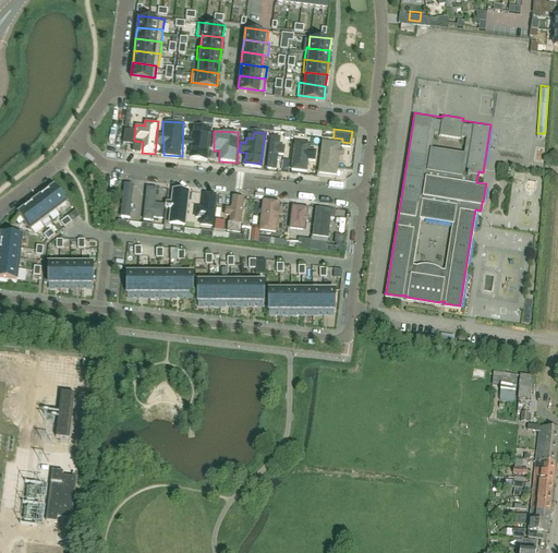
[(273,135),(273,167),(281,168),(282,135),(273,135)]
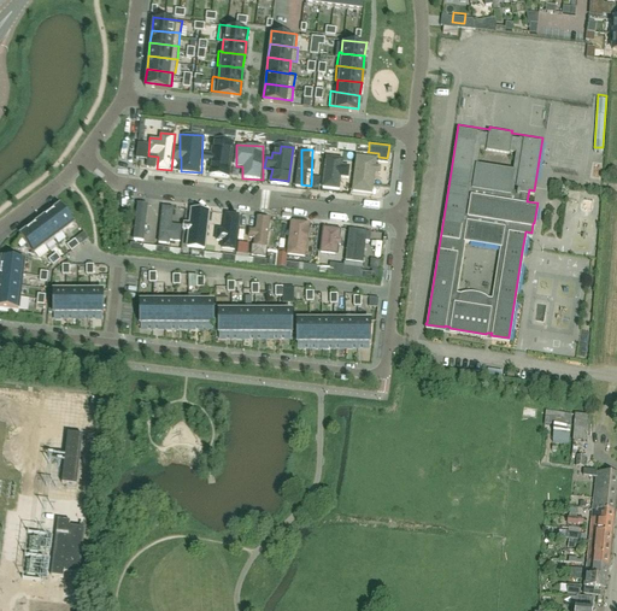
[(342,166),(342,156),(323,157),(324,187),(348,186),(348,166),(342,166)]
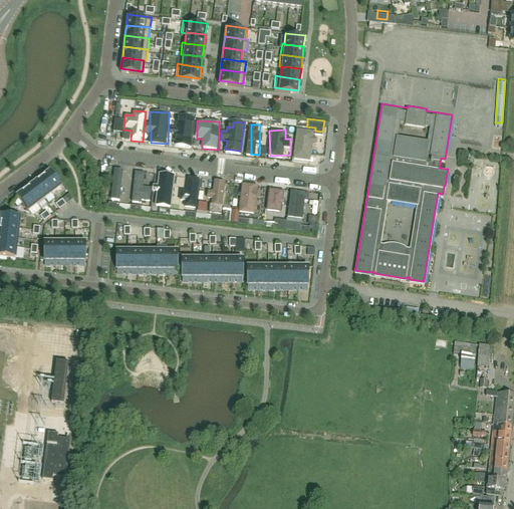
[(41,175),(52,189),(61,183),(50,168),(41,175)]
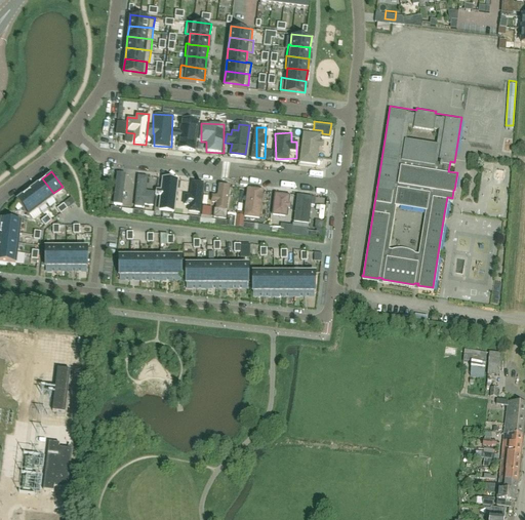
[(35,184),(46,199),(53,193),(42,178),(35,184)]
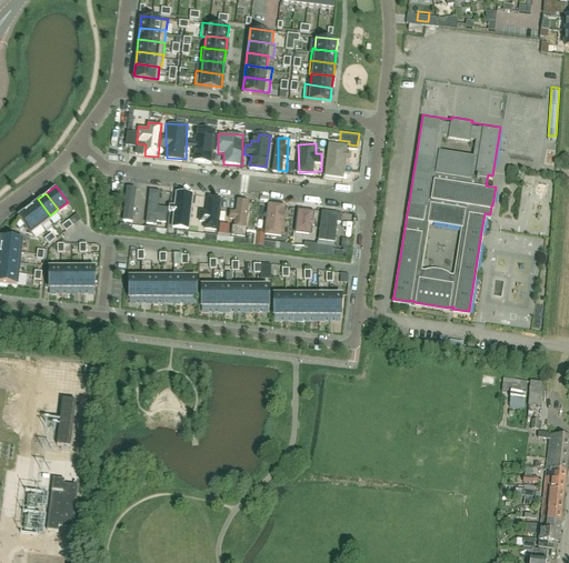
[(180,220),(189,220),(190,194),(181,193),(180,220)]
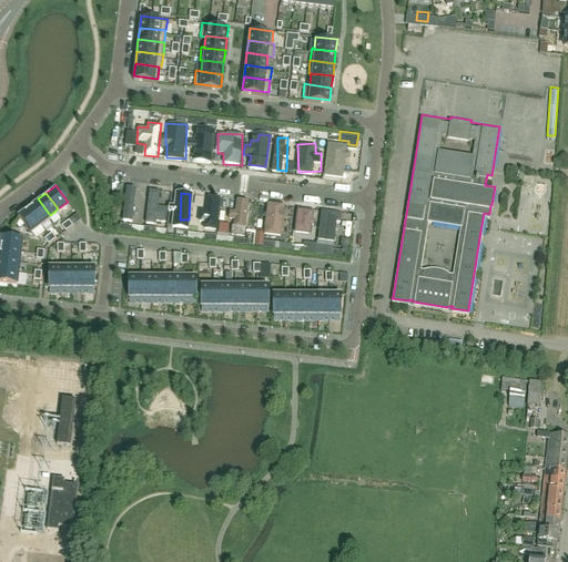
[(217,230),(221,196),(209,195),(206,211),(205,211),(203,228),(217,230)]
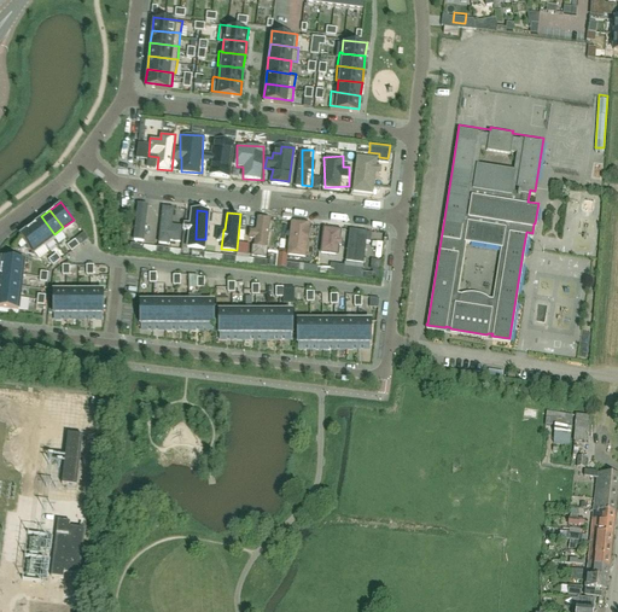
[(31,223),(45,242),(54,234),(41,216),(31,223)]
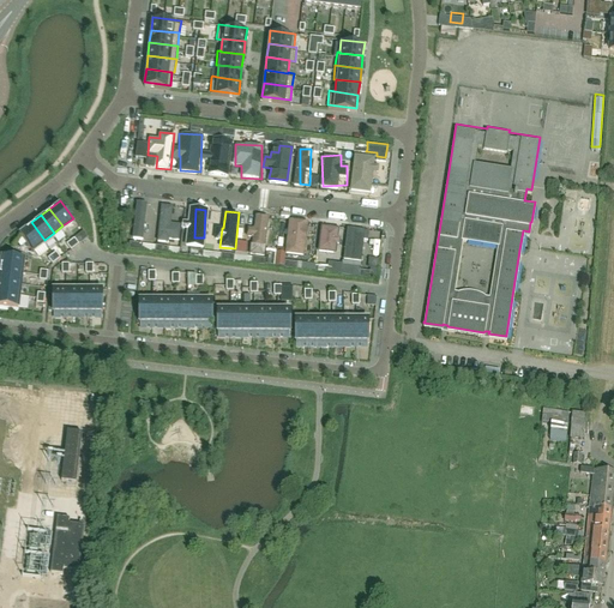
[(308,242),(311,222),(289,218),(284,252),(311,256),(313,242),(308,242)]
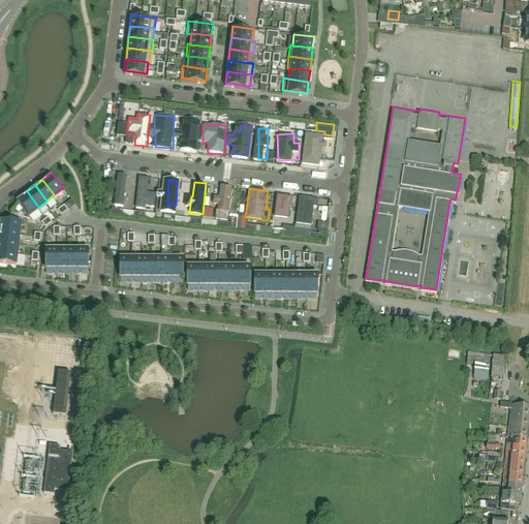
[(18,198),(29,213),(38,207),(27,191),(18,198)]
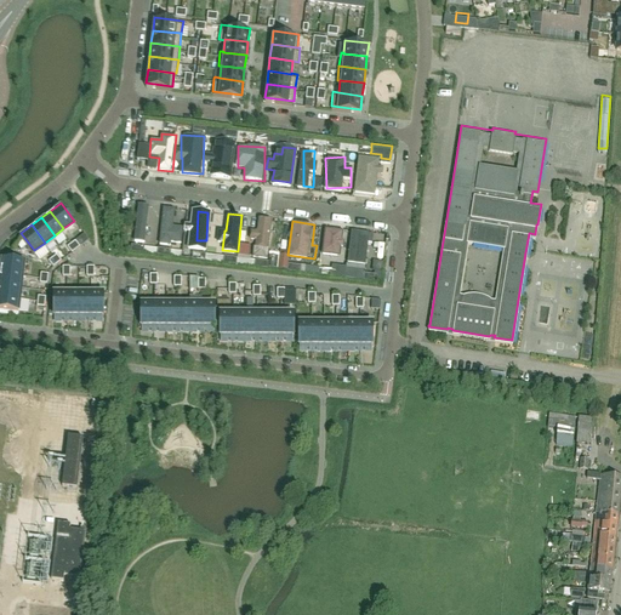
[(331,257),(332,226),(323,226),(322,257),(331,257)]
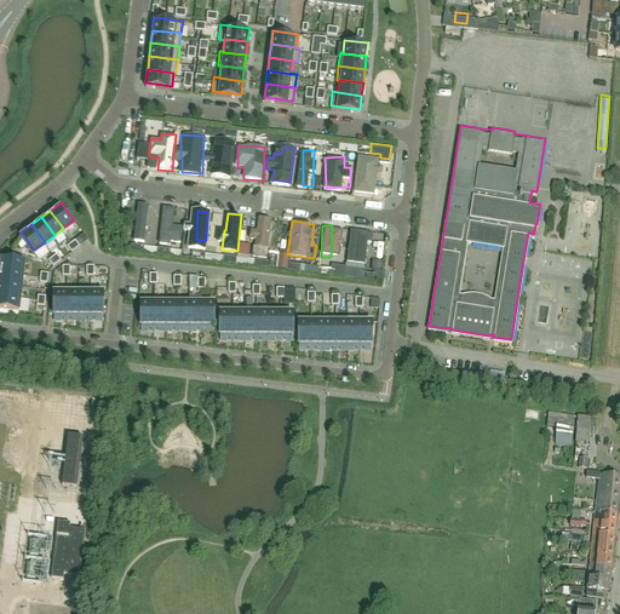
[(1,268),(23,270),(24,258),(3,254),(1,268)]
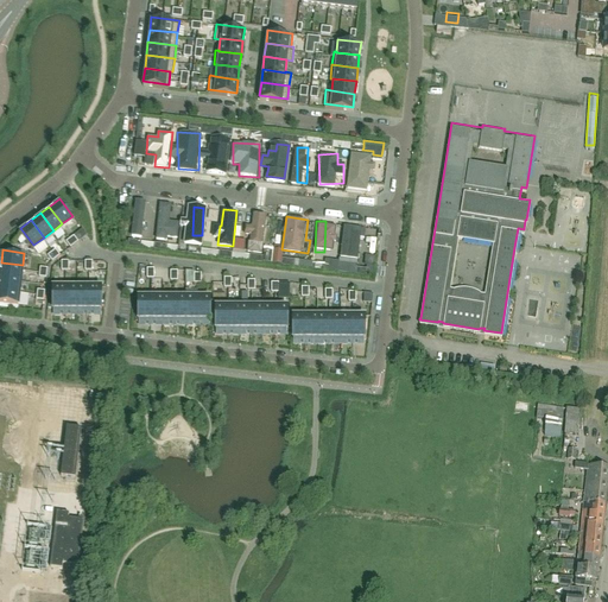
[(374,261),(375,251),(367,249),(366,260),(367,260),(374,261)]
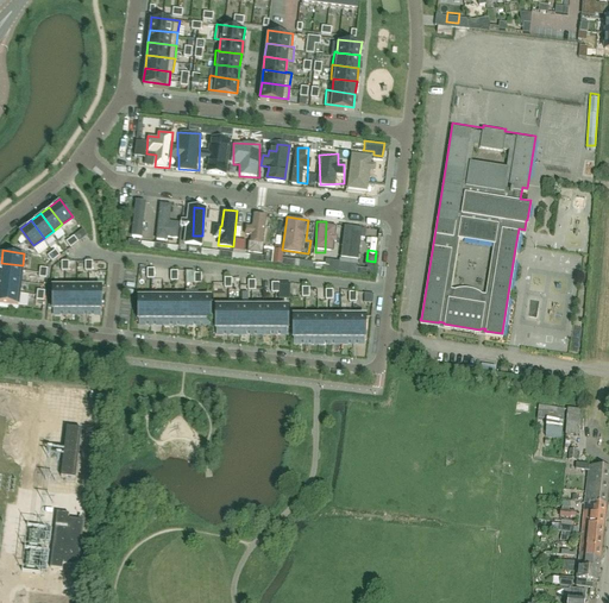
[(0,270),(0,274),(22,277),(23,265),(1,263),(0,270)]
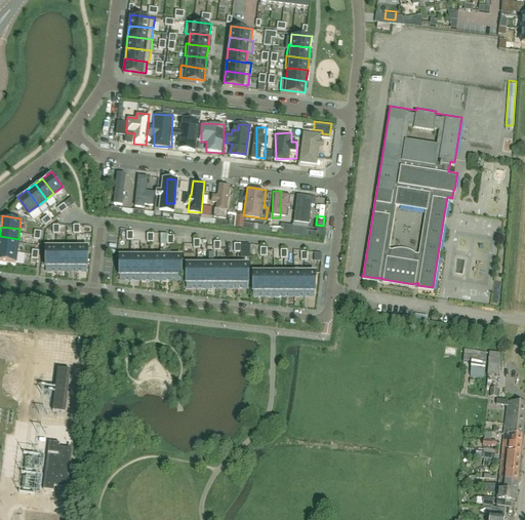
[(0,246),(17,248),(18,239),(0,236),(0,246)]
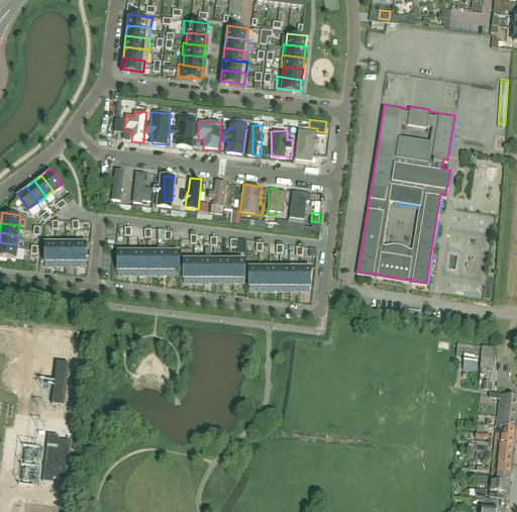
[(44,240),(44,259),(56,259),(56,240),(44,240)]
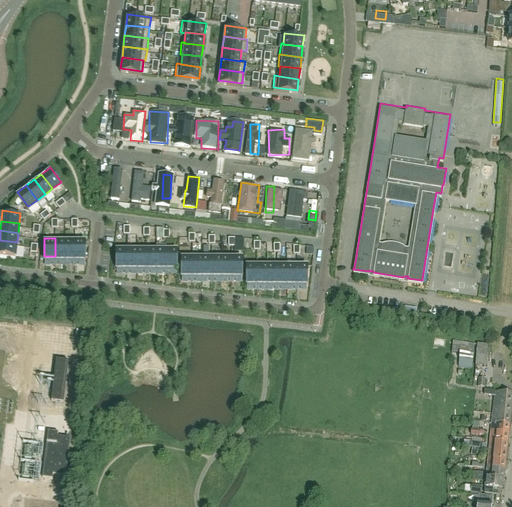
[(55,238),(55,256),(65,256),(65,238),(55,238)]
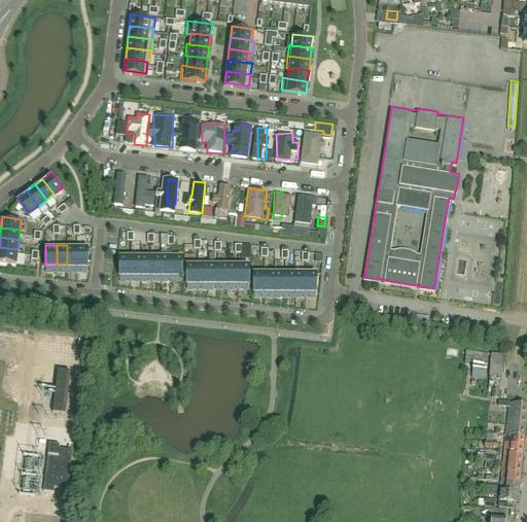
[(67,245),(67,264),(77,264),(77,245),(67,245)]
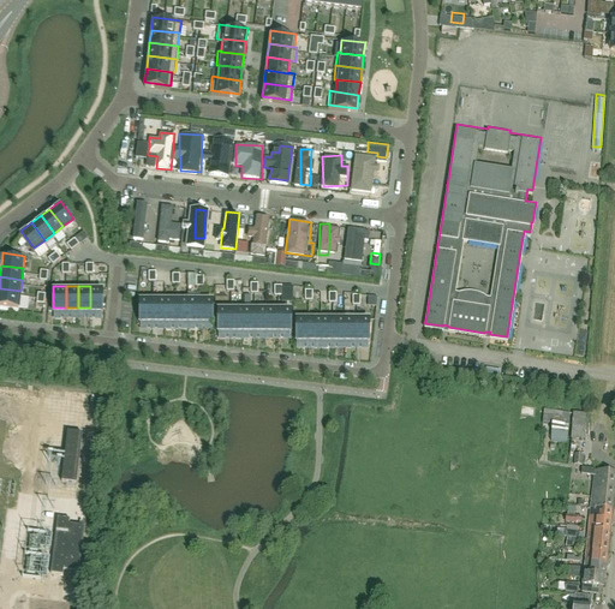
[(90,286),(90,308),(102,308),(102,286),(90,286)]
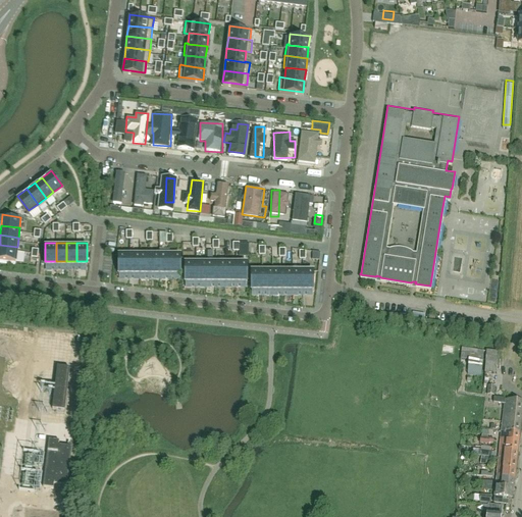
[(0,256),(15,258),(17,247),(0,245),(0,256)]
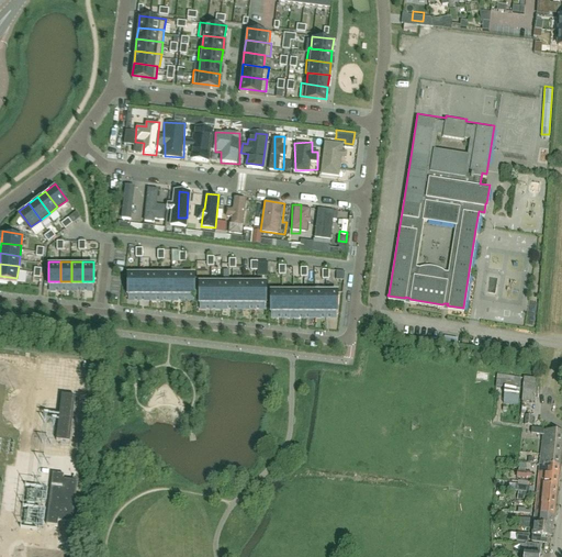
[(139,290),(139,270),(127,270),(127,291),(139,290)]
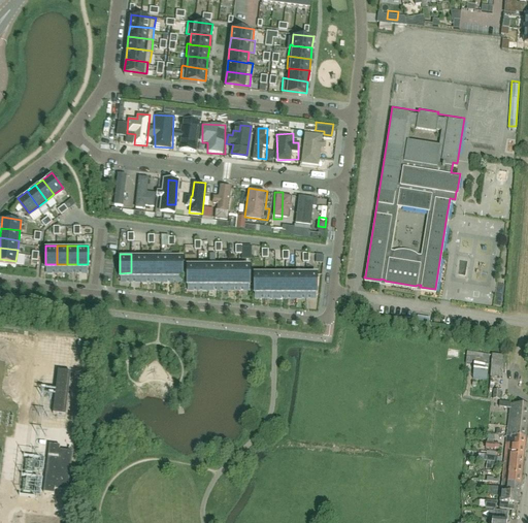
[(141,254),(131,254),(131,272),(141,272),(141,254)]
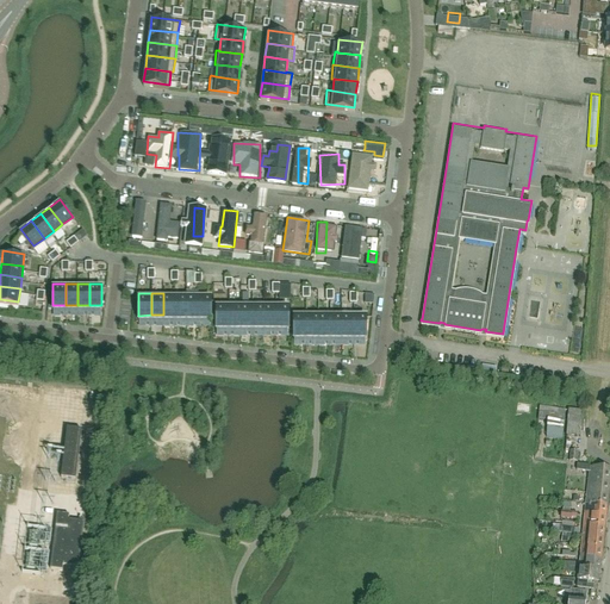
[(163,315),(174,315),(174,293),(163,293),(163,315)]
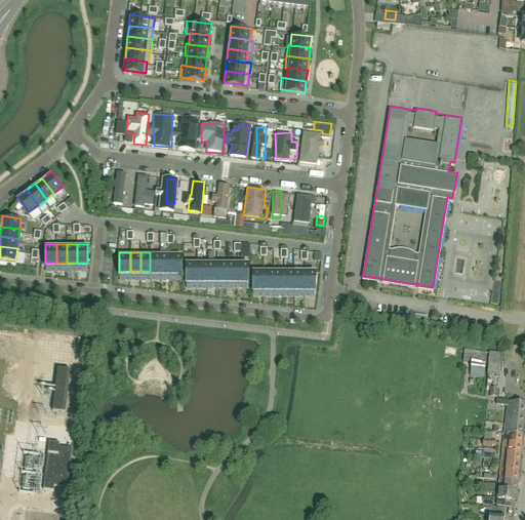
[(160,271),(160,252),(150,252),(150,271),(160,271)]
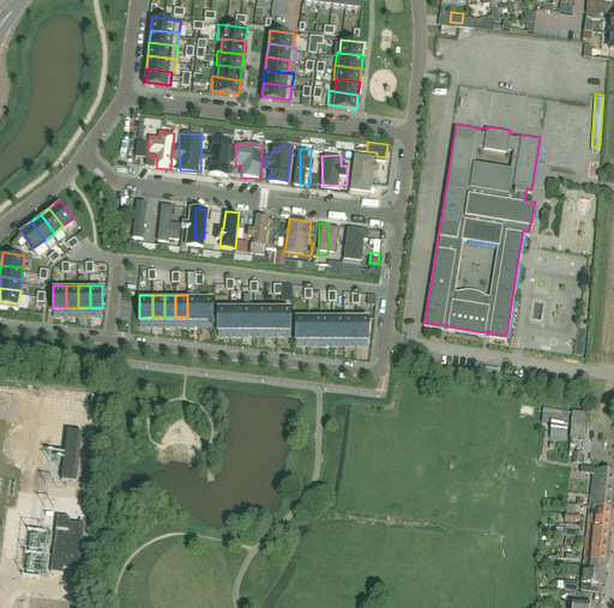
[(187,295),(187,317),(199,317),(199,295),(187,295)]
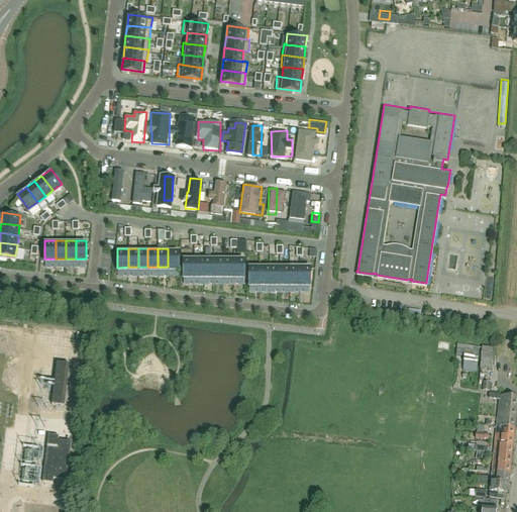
[(179,248),(168,248),(168,267),(179,267),(179,248)]
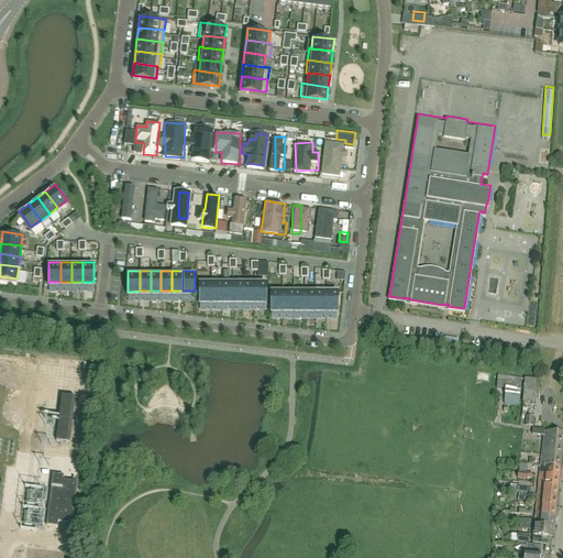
[(199,280),(199,299),(200,299),(211,299),(211,280),(199,280)]
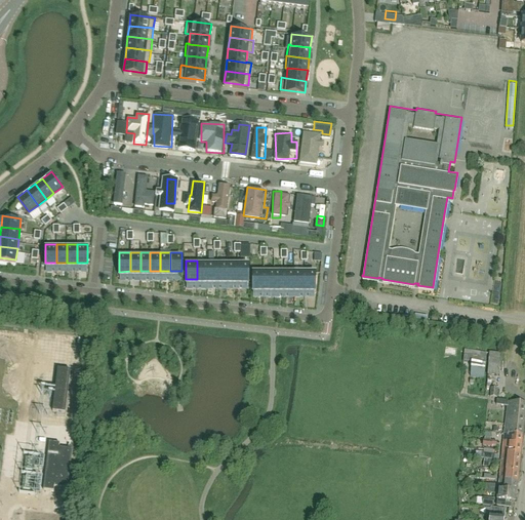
[(197,261),(197,279),(207,279),(207,261),(197,261)]
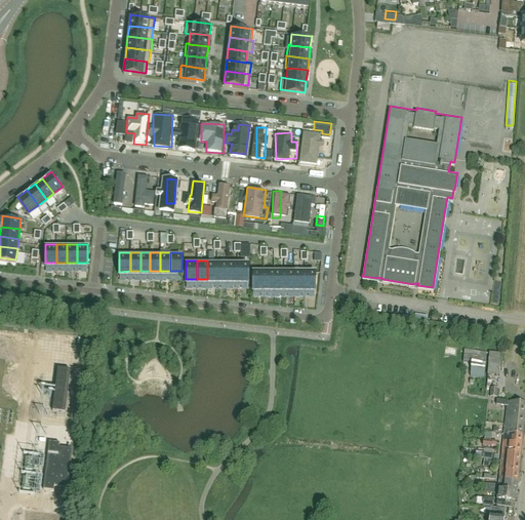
[(207,261),(207,279),(217,279),(217,261),(207,261)]
